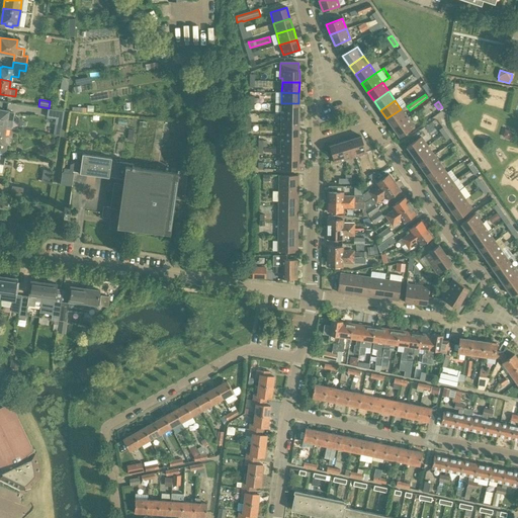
[(298,103),(281,103),(281,114),(298,114),(298,103)]
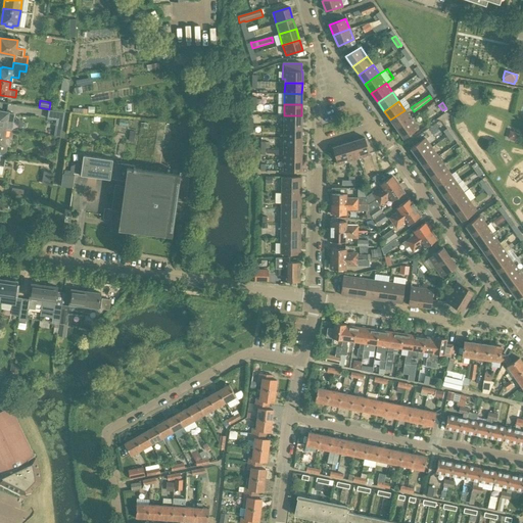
[(7,112),(0,110),(0,127),(4,129),(6,122),(12,123),(13,113),(7,112)]
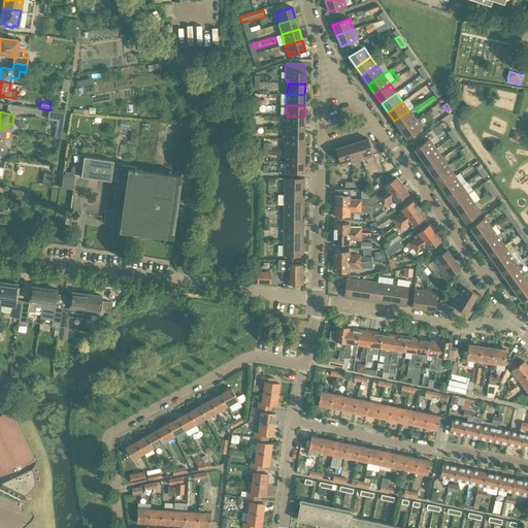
[(57,122),(56,128),(63,129),(65,113),(48,111),(47,120),(57,122)]
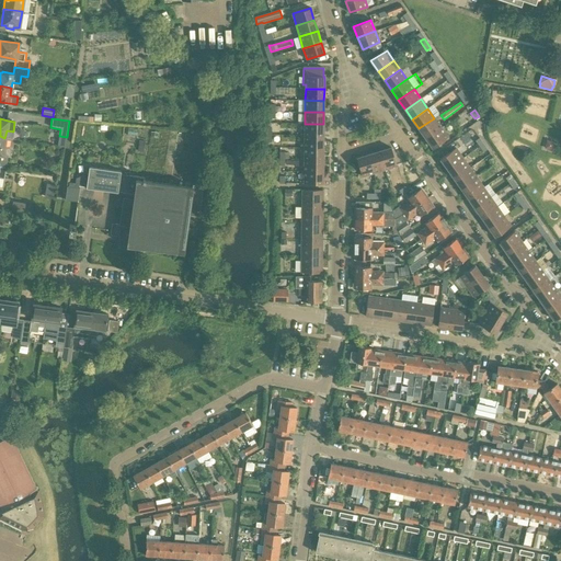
[(434,118),(419,128),(425,138),(442,127),(434,118)]
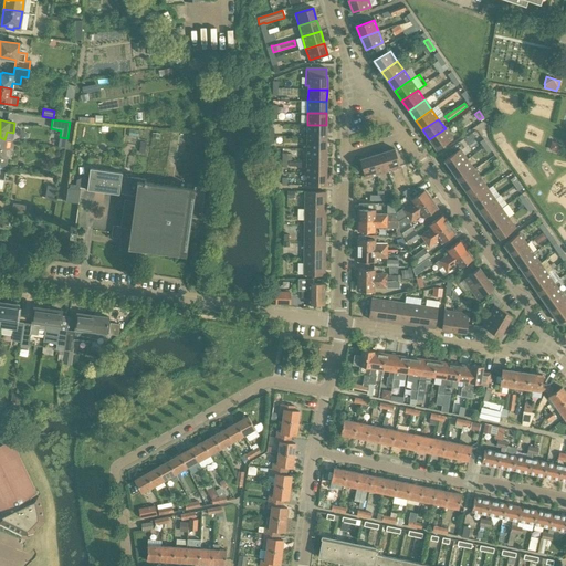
[(326,125),(307,125),(307,137),(326,137),(326,125)]
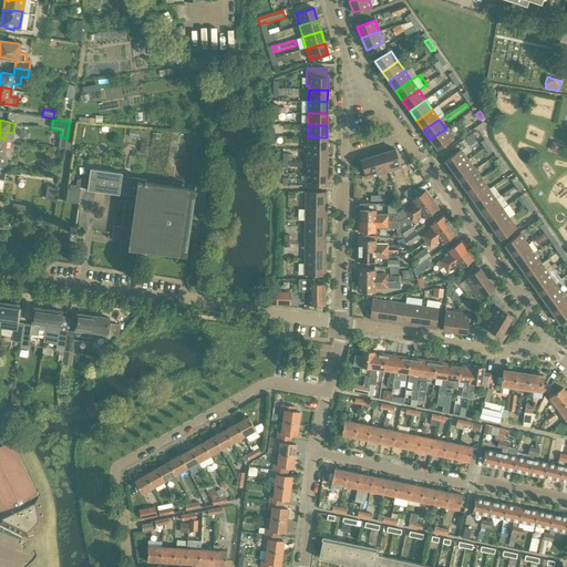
[(446,129),(430,140),(437,150),(453,138),(446,129)]
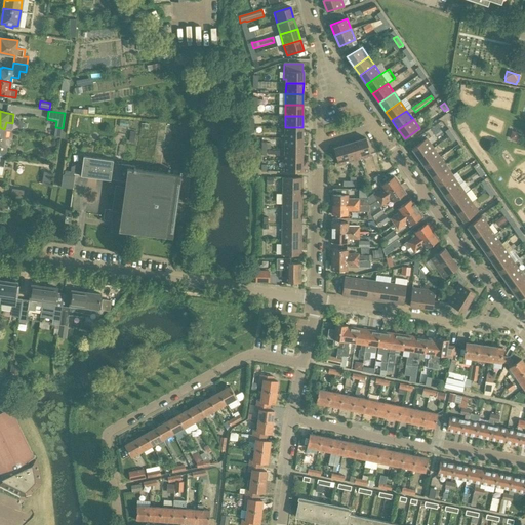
[(4,129),(0,127),(0,145),(2,145),(8,146),(9,138),(3,137),(4,129)]
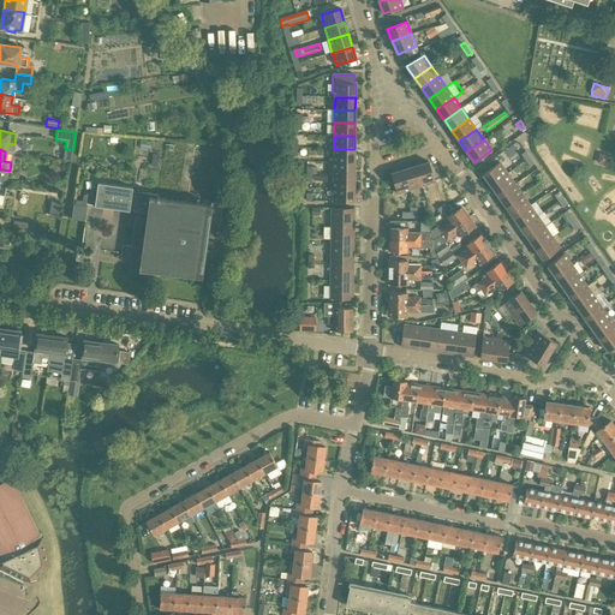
[(334,149),(334,162),(354,162),(354,149),(334,149)]
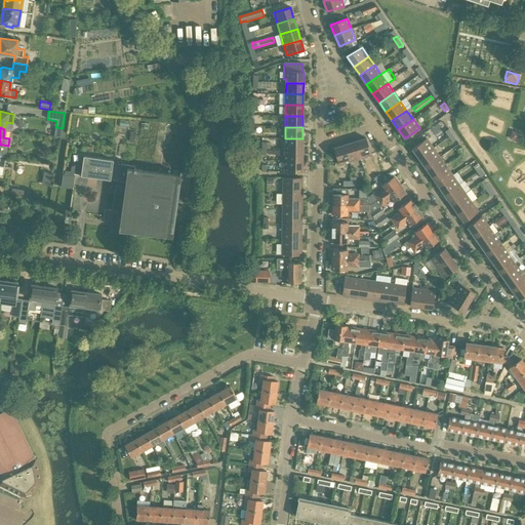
[(512,130),(510,138),(518,140),(520,132),(512,130)]
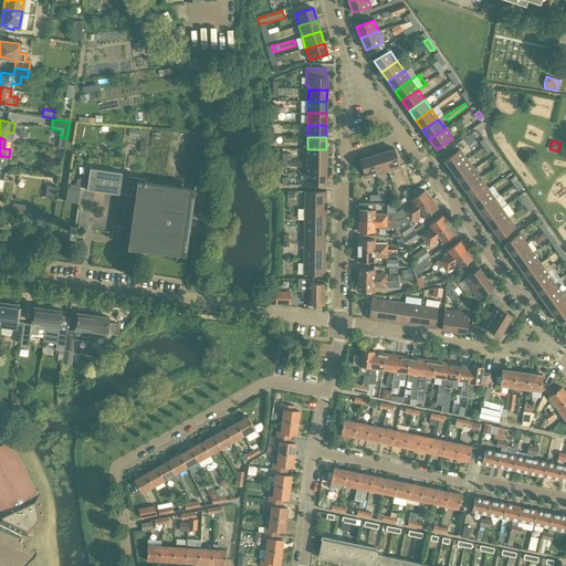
[(326,149),(307,149),(306,161),(326,161),(326,149)]
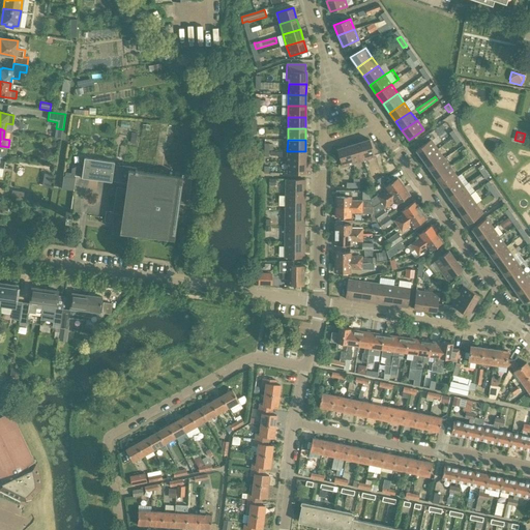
[(358,143),(363,159),(375,156),(370,140),(358,143)]
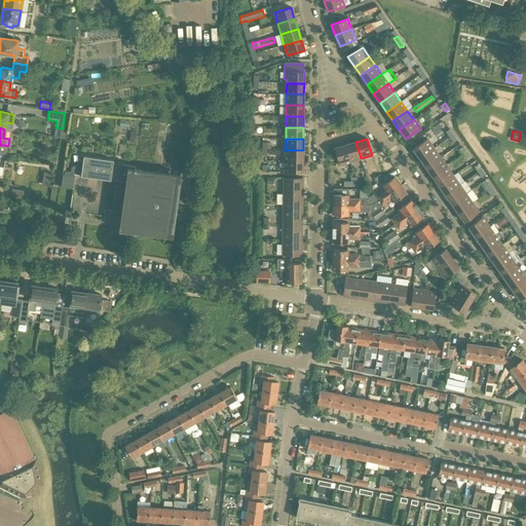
[(419,158),(434,148),(426,139),(421,143),(412,149),(419,158)]
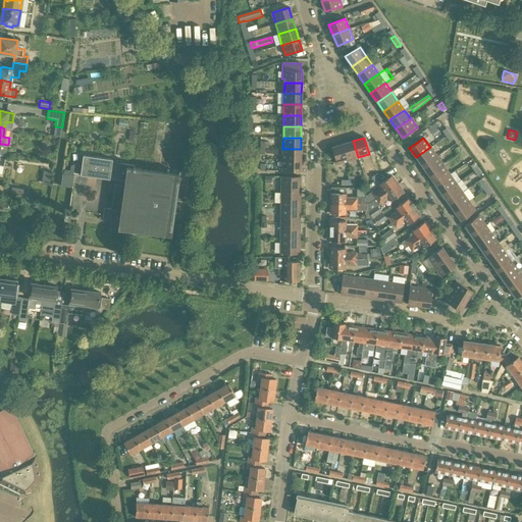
[(358,157),(353,141),(343,144),(348,161),(358,157)]
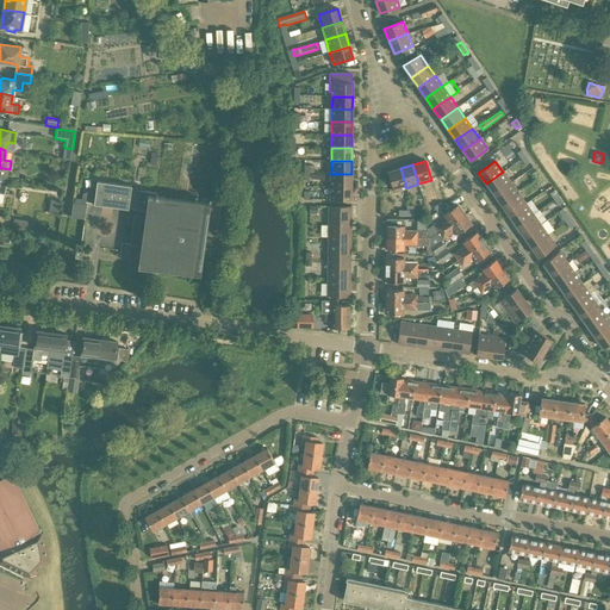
[(406,188),(400,168),(387,173),(392,188),(393,192),(406,188)]
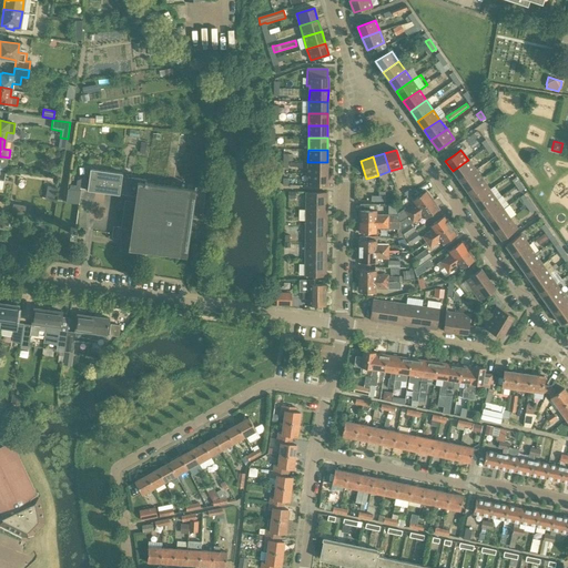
[(468,160),(453,171),(459,181),(475,170),(468,160)]
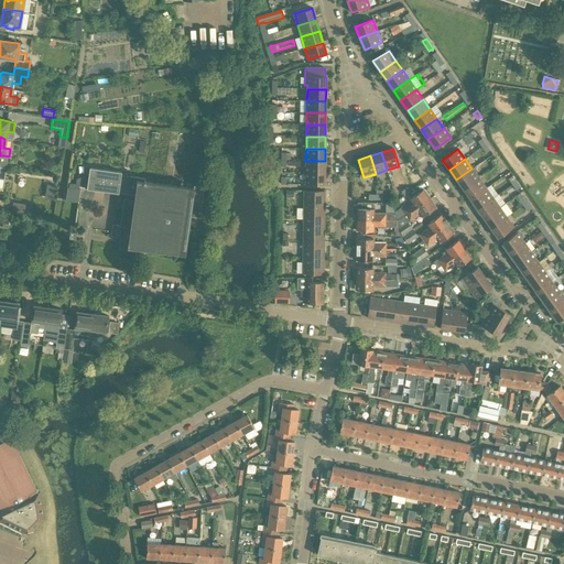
[(305,161),(305,172),(324,173),(325,161),(305,161)]
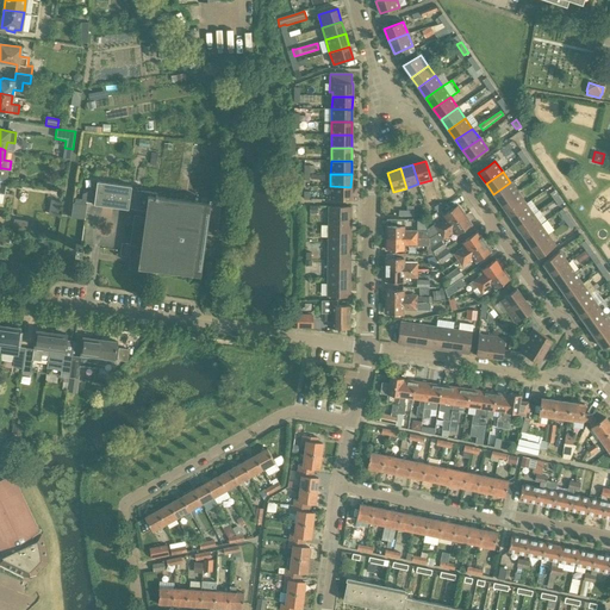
[(97,181),(94,204),(128,209),(130,193),(131,186),(97,181)]
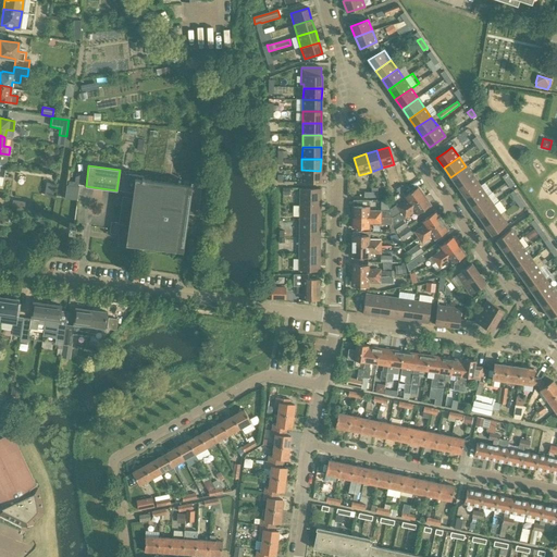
[(472,176),(466,166),(450,177),(457,187),(472,176)]
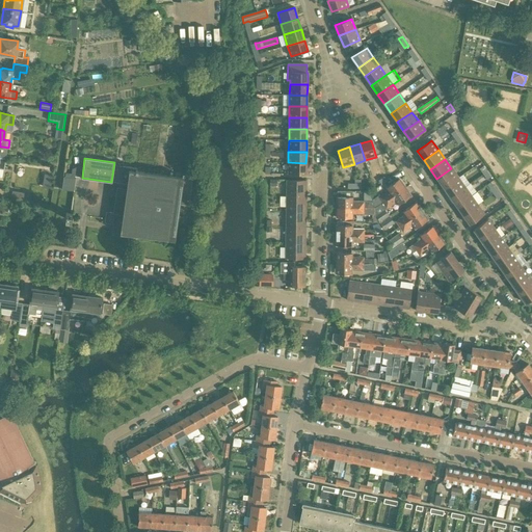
[(306,163),(288,162),(288,174),(306,175),(306,163)]
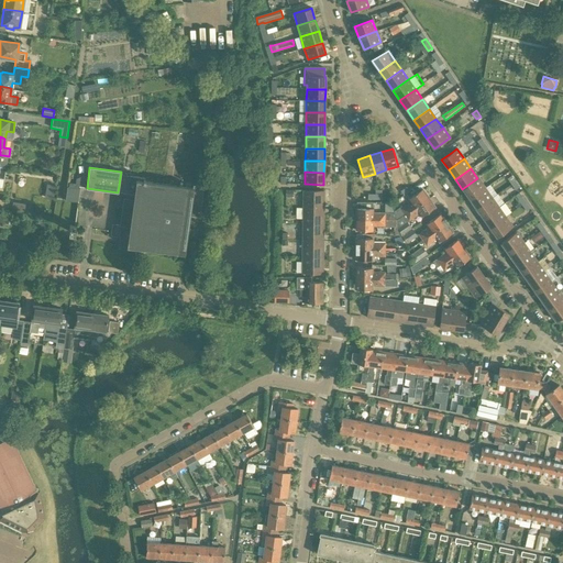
[(127,199),(124,199),(120,225),(116,224),(112,232),(120,235),(119,250),(134,252),(135,249),(185,255),(190,216),(199,217),(203,186),(194,185),(192,188),(145,181),(146,178),(144,178),(130,176),(129,180),(120,178),(118,192),(127,194),(127,199)]
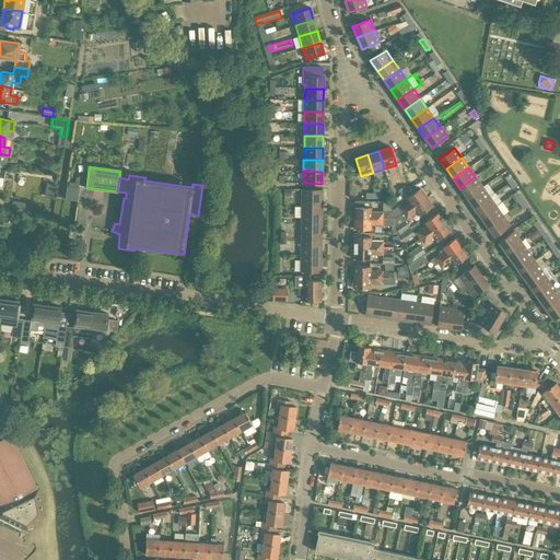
[(475,177),(459,188),(467,198),(482,187),(475,177)]
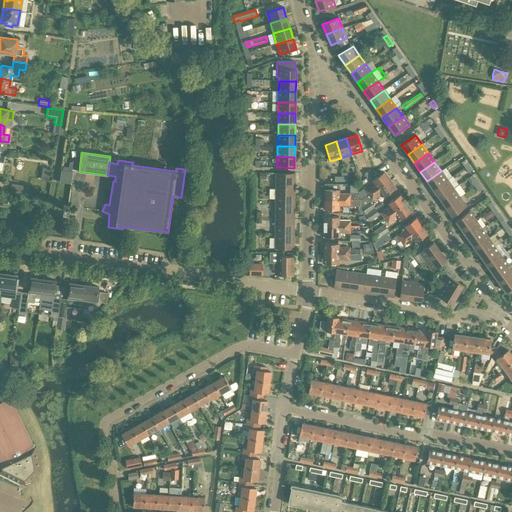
[(71,171),(61,170),(59,182),(71,184),(73,169),(72,169),(71,171)]
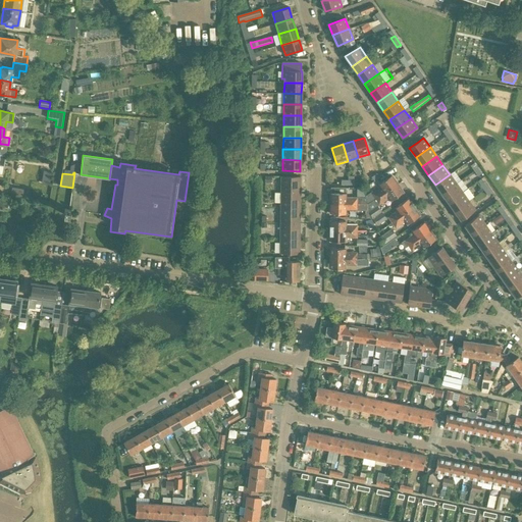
[(456,184),(450,174),(435,185),(441,193),(456,184)]
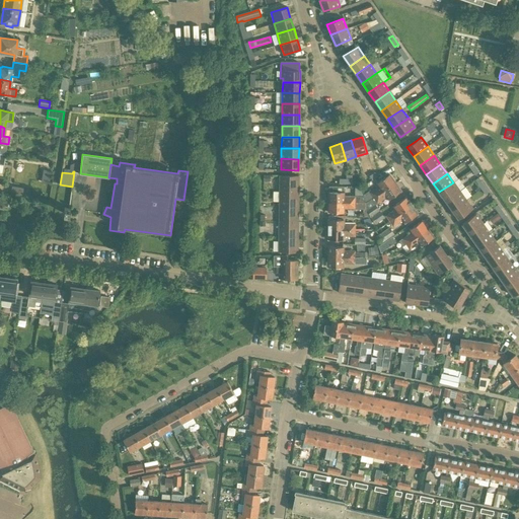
[(377,182),(379,187),(370,193),(368,191),(363,195),(366,203),(373,198),(394,182),(388,174),(377,182)]
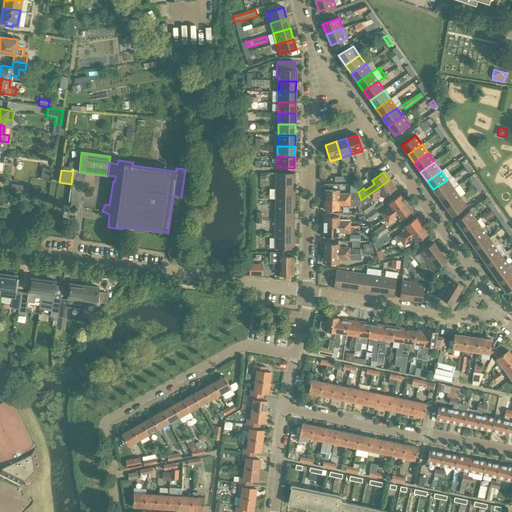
[(276,189),(294,189),(294,174),(276,173),(276,189)]
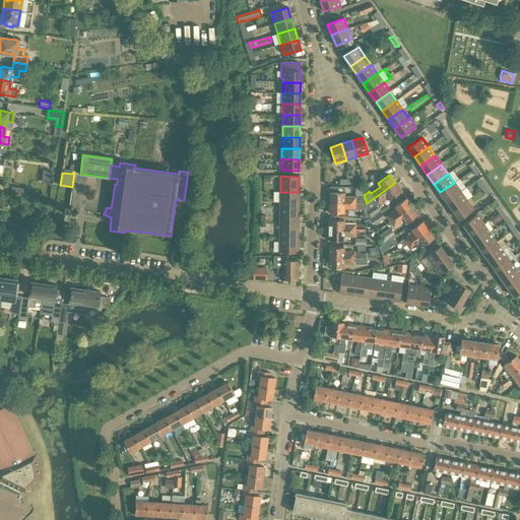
[(367,203),(366,203),(366,210),(367,212),(376,205),(378,204),(378,203),(387,197),(389,200),(401,192),(395,183),(374,198),(367,203)]
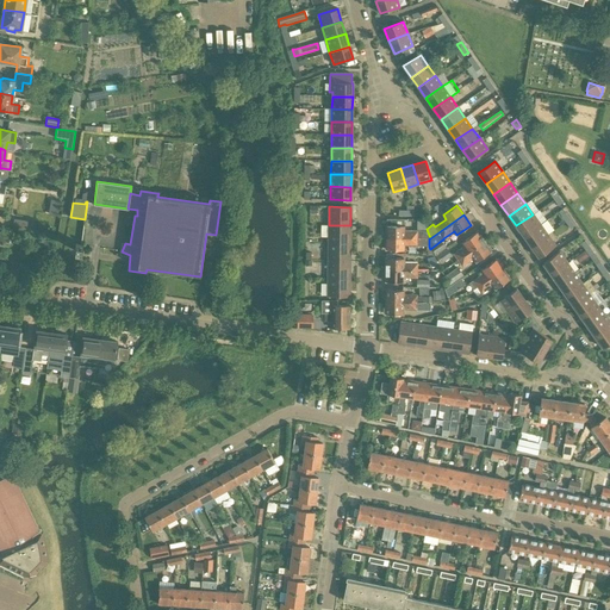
[(540,224),(533,215),(516,225),(523,236),(540,224)]
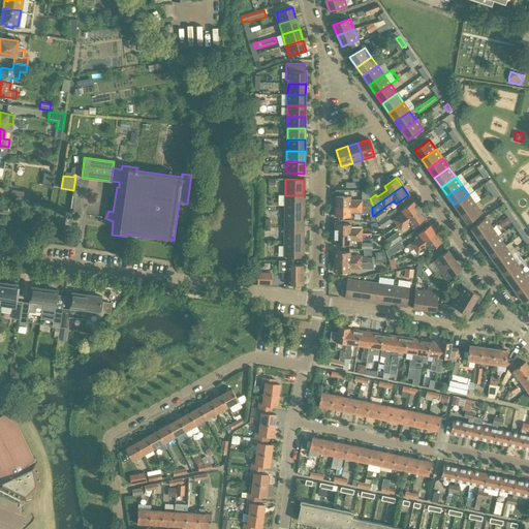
[(335,196),(335,207),(362,207),(372,207),(370,200),(368,200),(350,200),(350,196),(350,190),(343,190),(343,196),(335,196)]
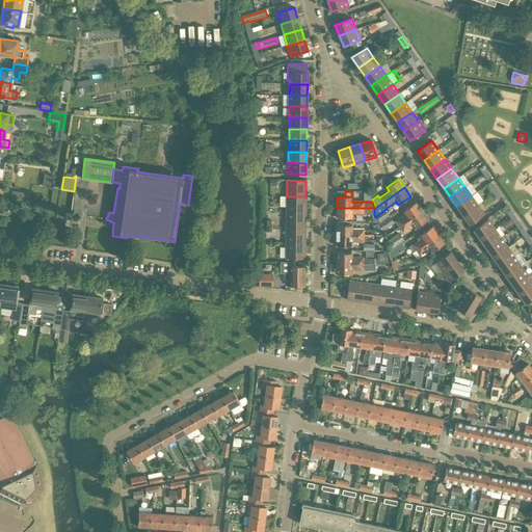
[(29,203),(31,194),(24,192),(22,202),(29,203)]
